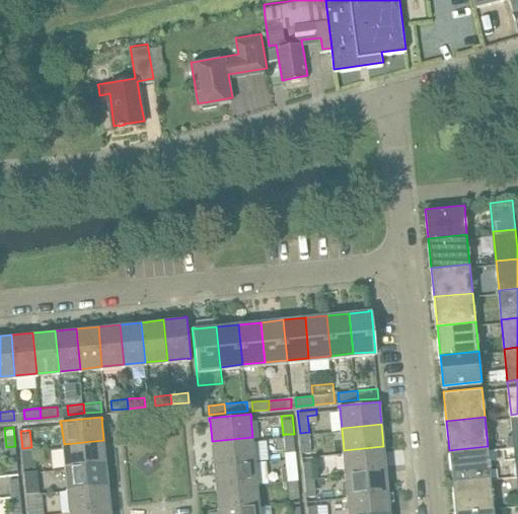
[(309,432),(300,433),(302,454),(311,454),(309,432)]
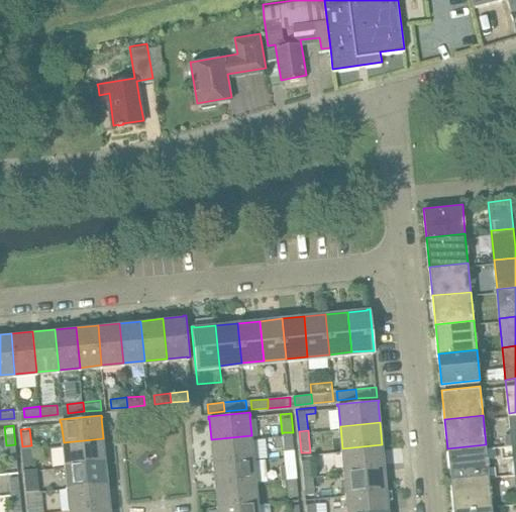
[(284,442),(284,432),(282,433),(275,433),(276,443),(284,442)]
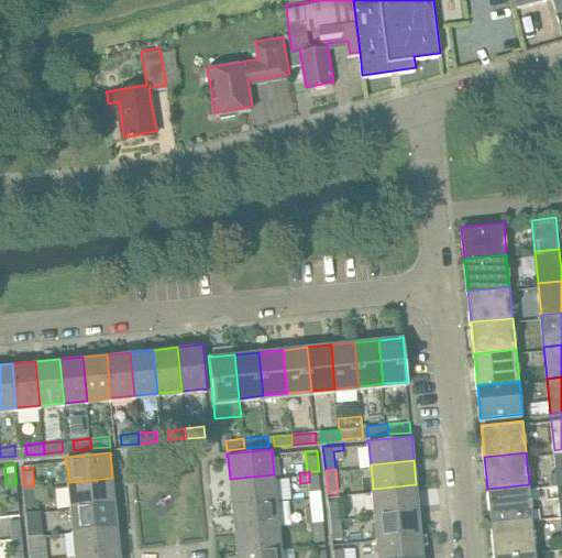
[(319,471),(309,471),(311,495),(321,494),(319,471)]
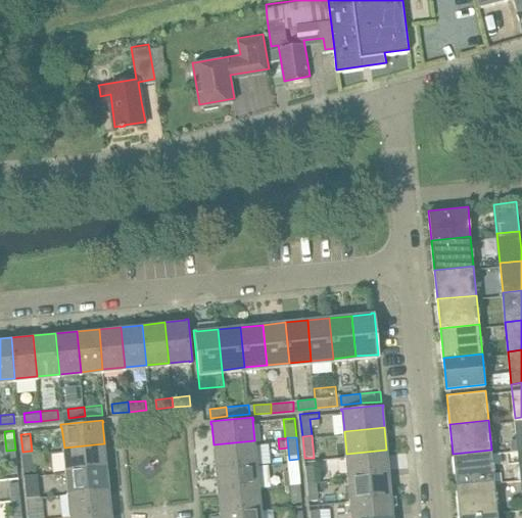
[(254,440),(214,444),(216,467),(256,463),(254,440)]
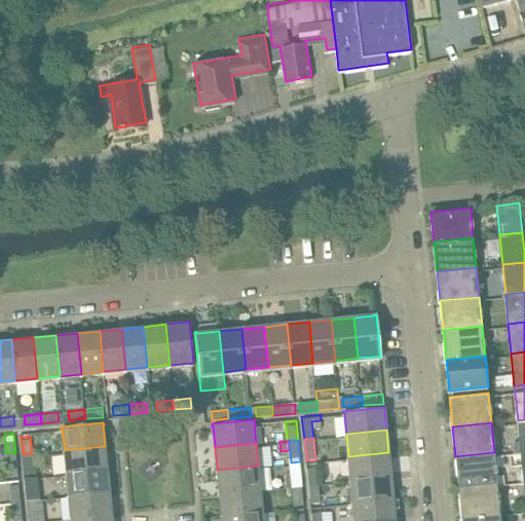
[(107,468),(105,446),(65,450),(67,472),(107,468)]
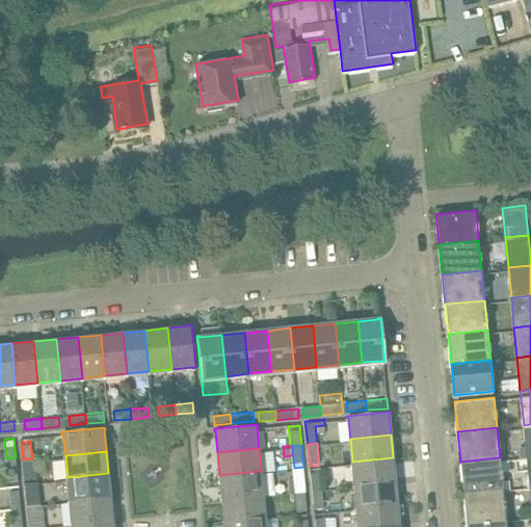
[(516,468),(528,467),(527,456),(515,457),(516,468)]
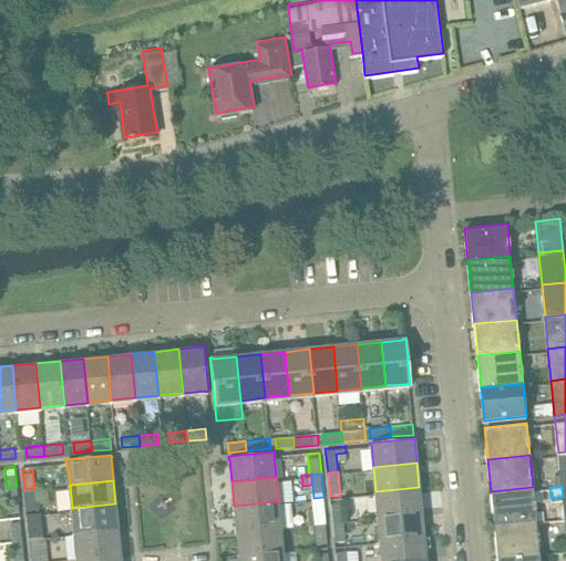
[(17,487),(7,488),(9,509),(19,508),(17,487)]
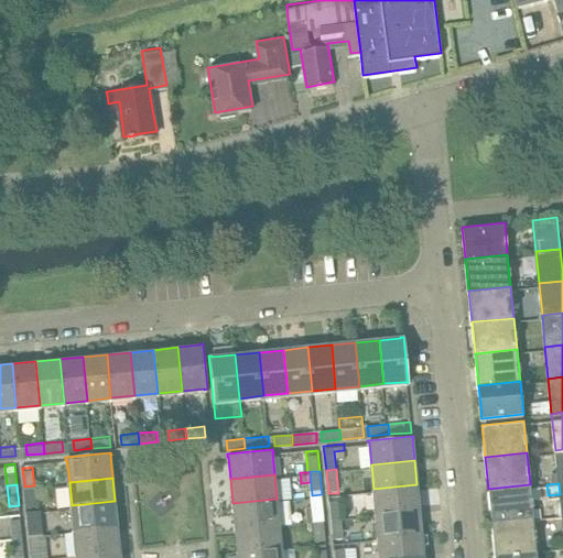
[(419,507),(417,484),(374,489),(376,512),(419,507)]
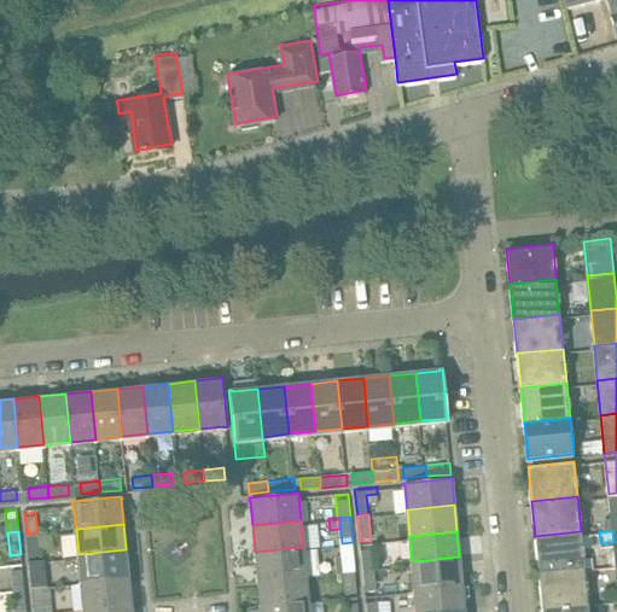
[(581,531),(535,536),(539,571),(585,566),(581,531)]
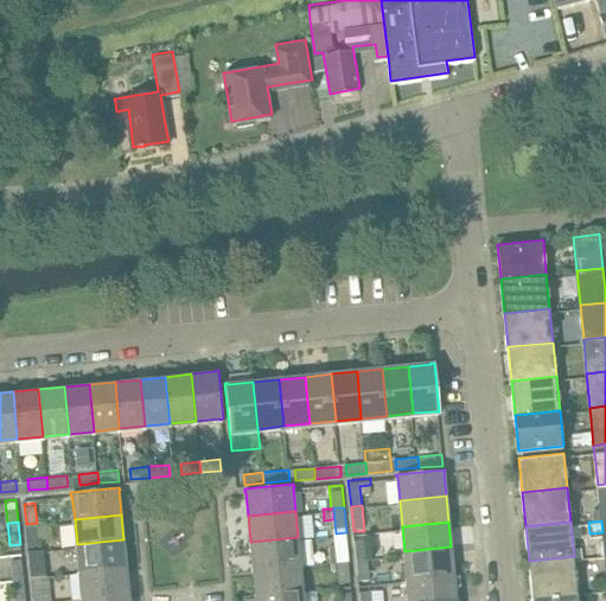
[(37,523),(26,524),(27,543),(39,542),(37,523)]
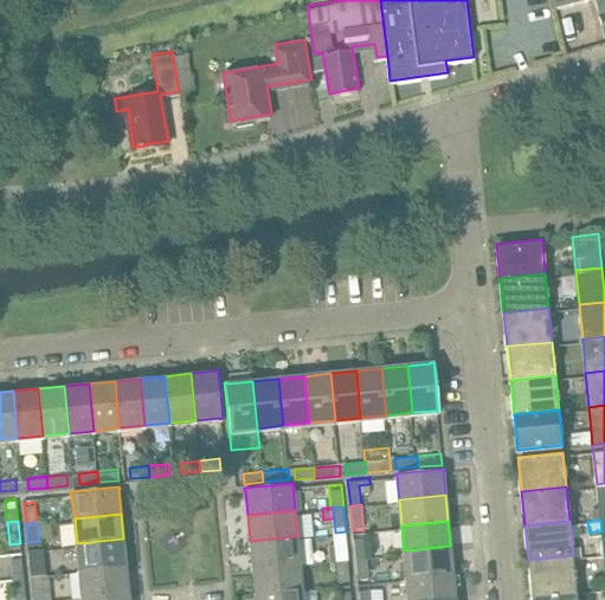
[(365,539),(364,530),(353,530),(355,556),(366,555),(390,553),(388,539),(377,540),(375,537),(365,539)]
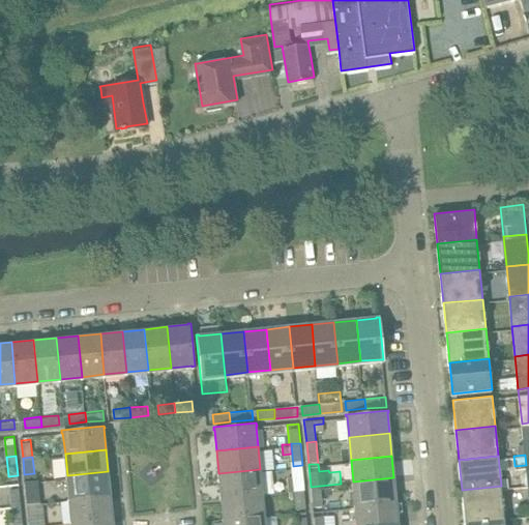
[(302,465),(293,466),(295,489),(304,488),(302,465)]
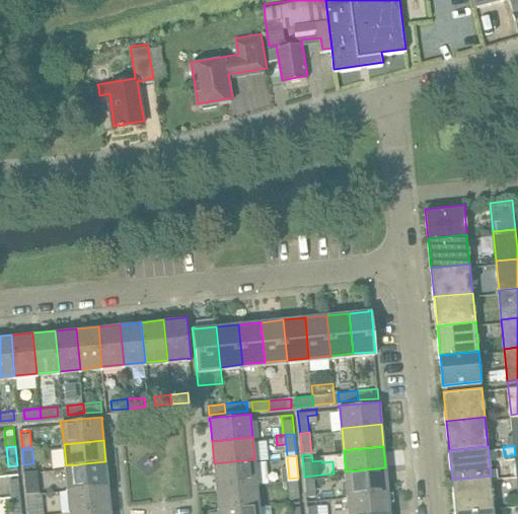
[(256,481),(254,459),(214,463),(217,485),(256,481)]
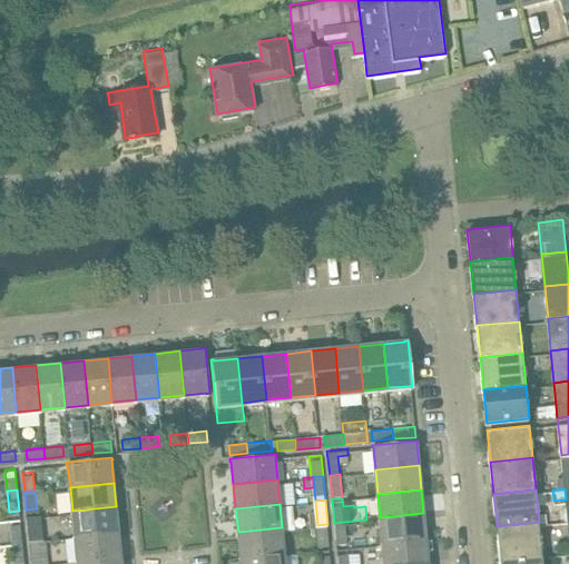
[(116,506),(72,511),(75,535),(118,531),(116,506)]
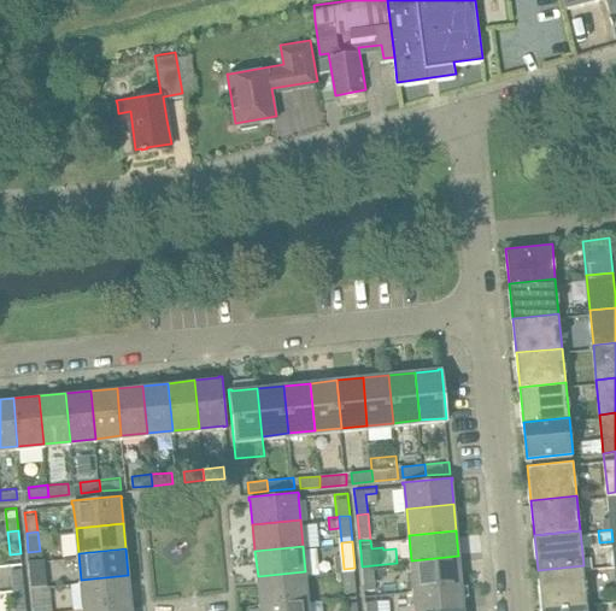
[(458,556),(411,560),(414,587),(461,582),(458,556)]
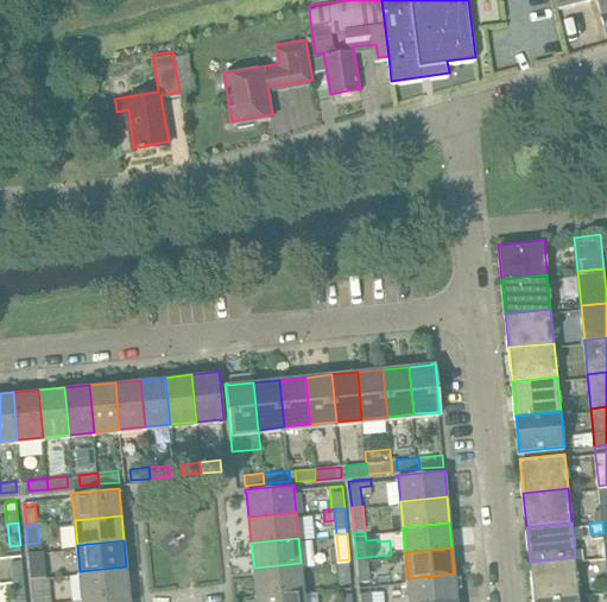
[(31,576),(42,575),(40,555),(29,556),(31,576)]
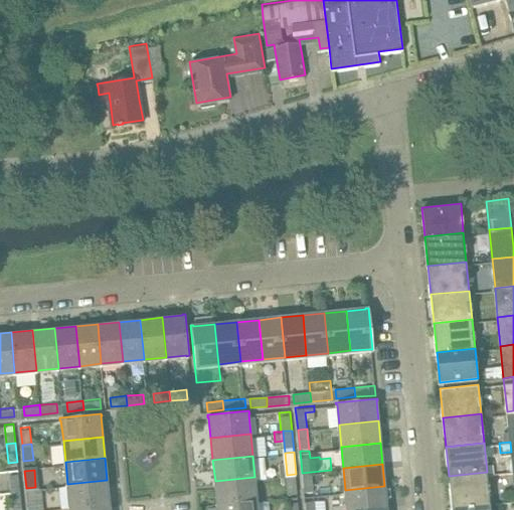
[(11,490),(20,489),(18,472),(9,473),(11,490)]
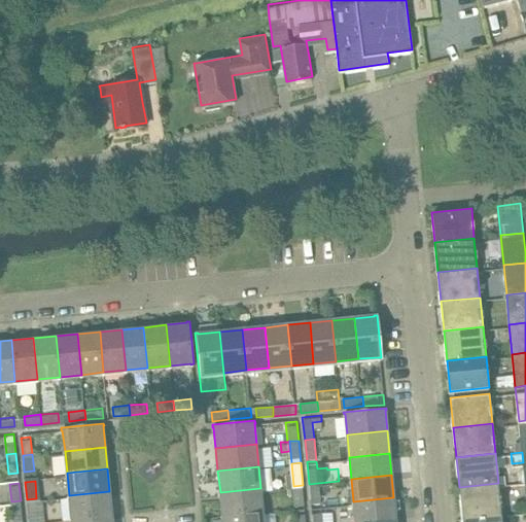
[(320,506),(318,483),(309,484),(311,506),(320,506)]
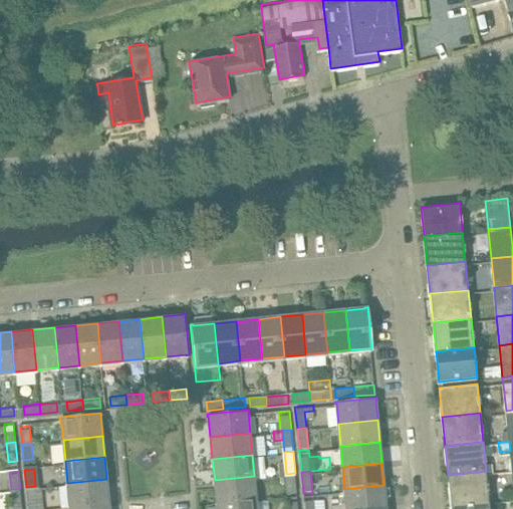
[(489,500),(486,471),(448,475),(451,504),(489,500)]
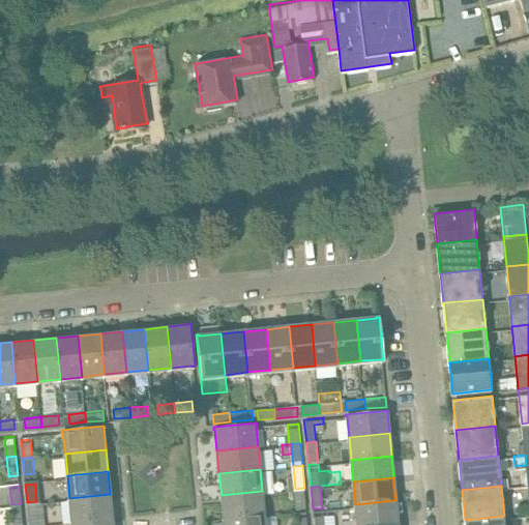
[(306,504),(304,488),(295,489),(296,505),(306,504)]
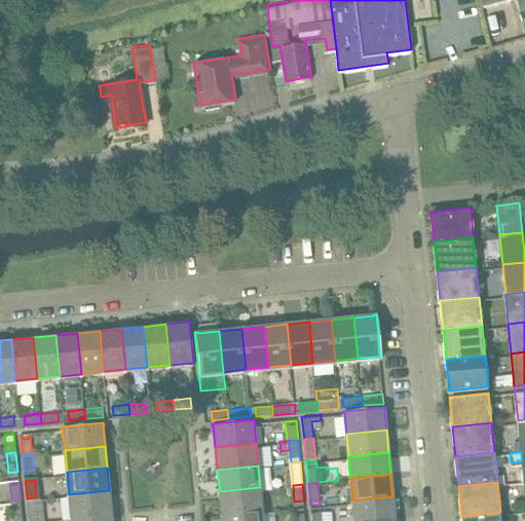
[(260,487),(220,491),(222,514),(262,510),(260,487)]
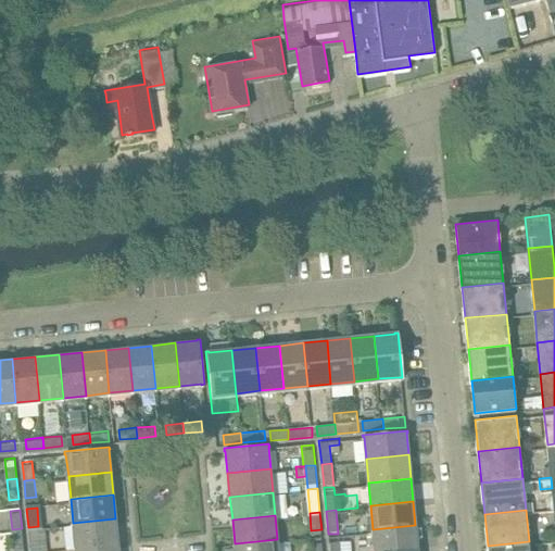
[(115,518),(73,523),(75,546),(118,541),(115,518)]
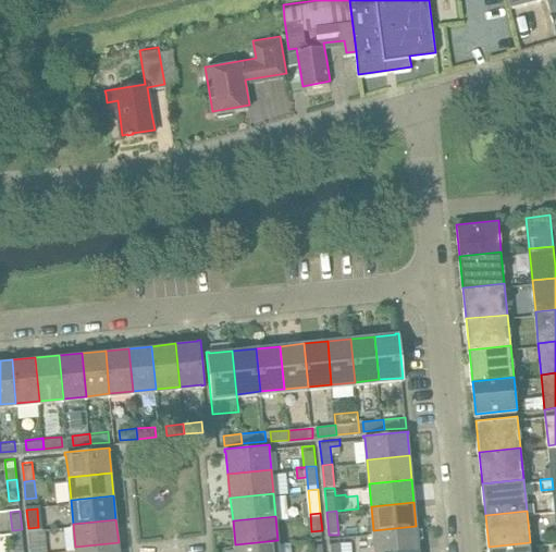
[(47,526),(38,527),(28,528),(31,551),(49,550),(47,526)]
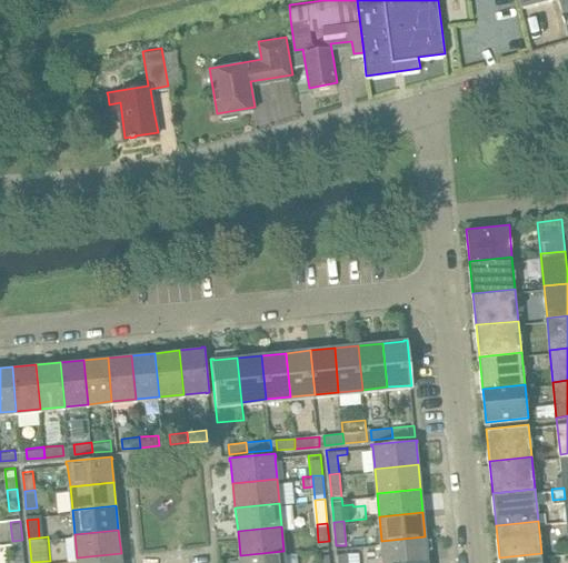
[(425,536),(381,541),(384,562),(405,562),(428,561),(425,536)]
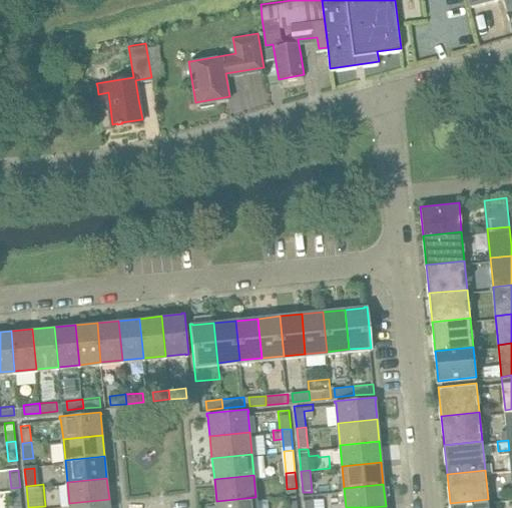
[(22,503),(20,487),(11,488),(12,504),(22,503)]
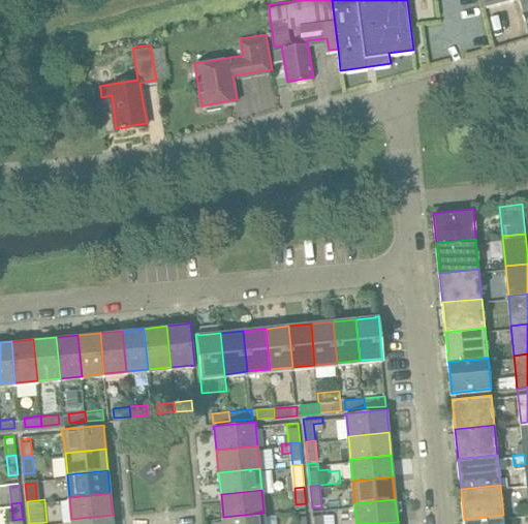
[(323,523),(321,507),(312,507),(313,523),(323,523)]
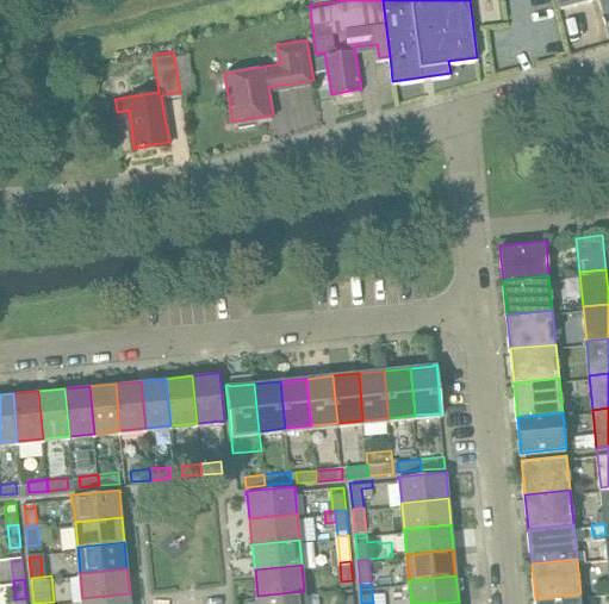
[(305,603),(304,591),(258,596),(258,603),(305,603)]
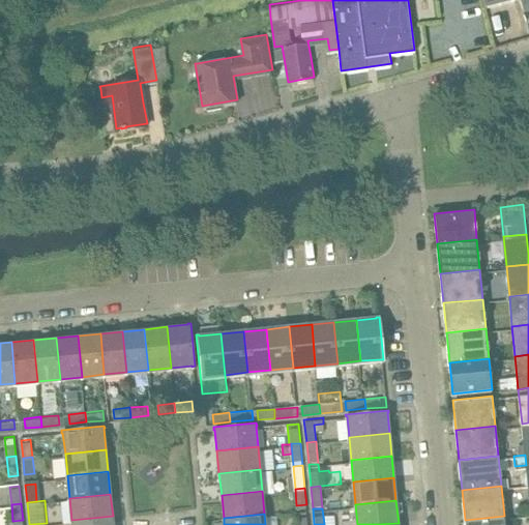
[(298,524),(307,524),(307,515),(297,516),(298,524)]
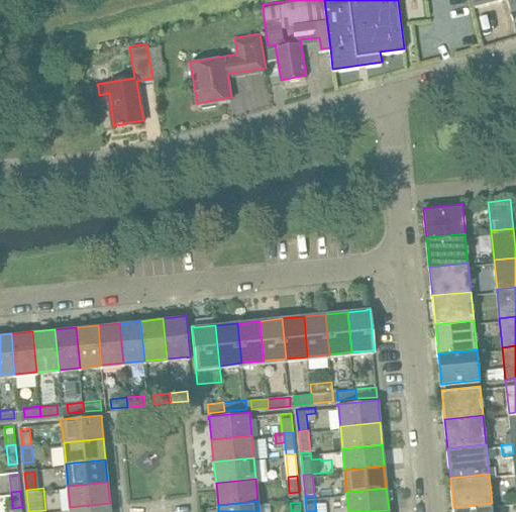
[(110,511),(110,503),(70,507),(70,511),(110,511)]
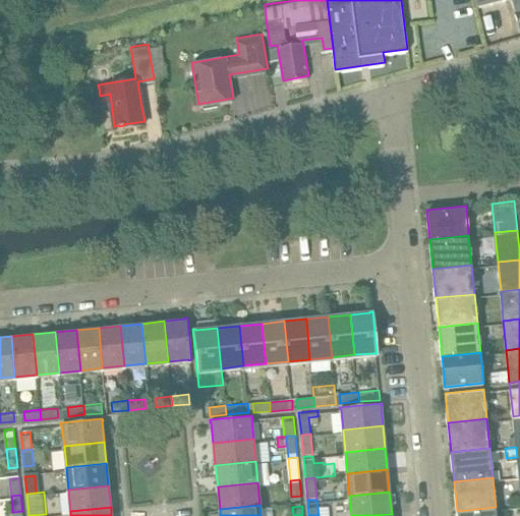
[(496,515),(496,507),(457,511),(457,515),(496,515)]
